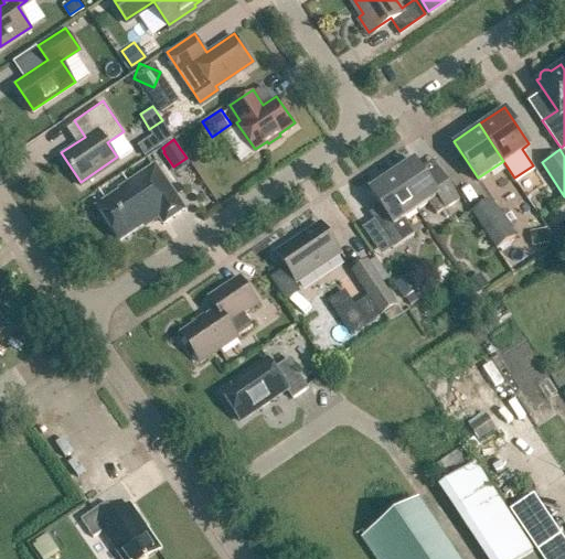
[(393,171),(417,206),(428,199),(436,211),(459,195),(438,165),(425,174),(414,158),(393,171)]
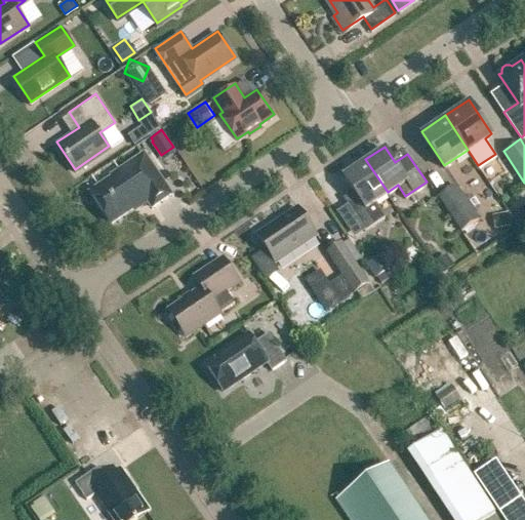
[(152,204),(171,192),(144,151),(119,167),(120,169),(89,190),(110,221),(147,196),(152,204)]
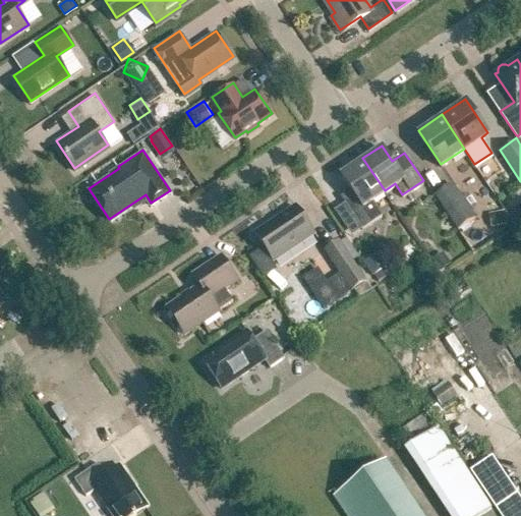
[(371,198),(385,190),(362,158),(341,173),(355,194),(345,201),(362,226),(382,213),(371,198)]
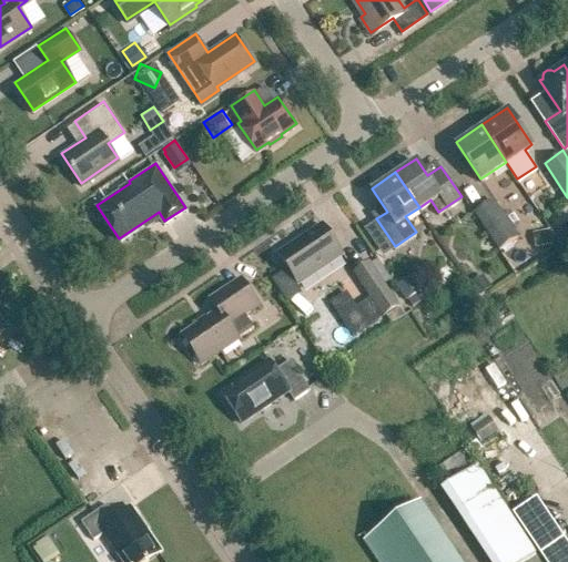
[(499,246),(517,234),(493,197),(475,210),(499,246)]
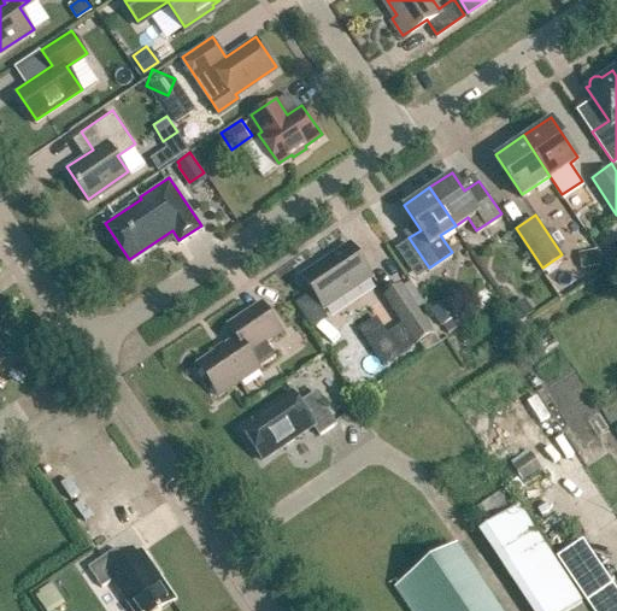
[(323,305),(371,272),(350,241),(301,272),(323,305)]
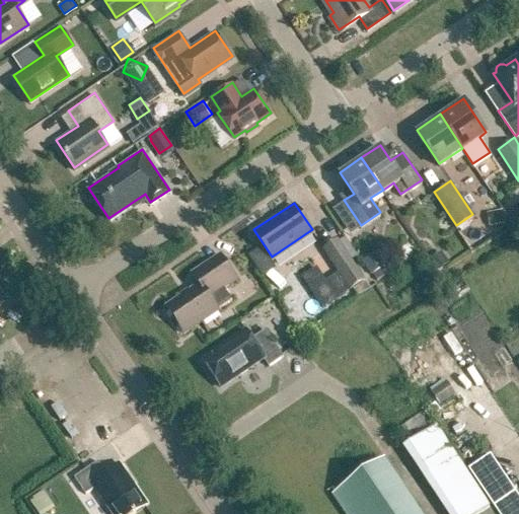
[(501,210),(487,211),(489,223),(503,221),(501,210)]
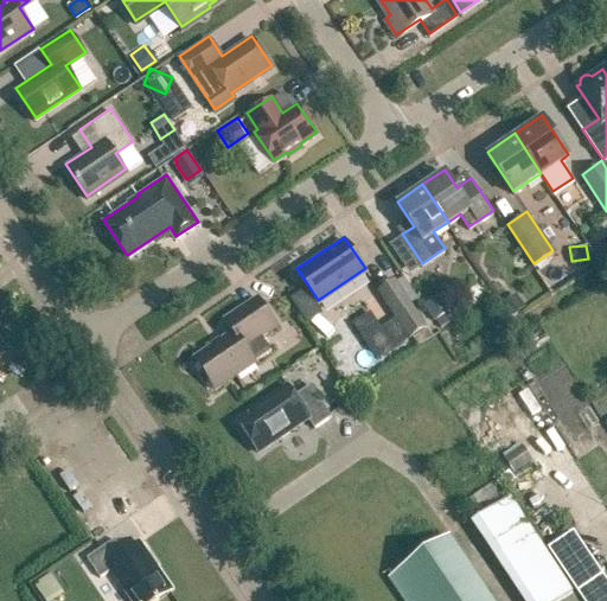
[(409,334),(426,324),(395,277),(378,288),(409,334)]
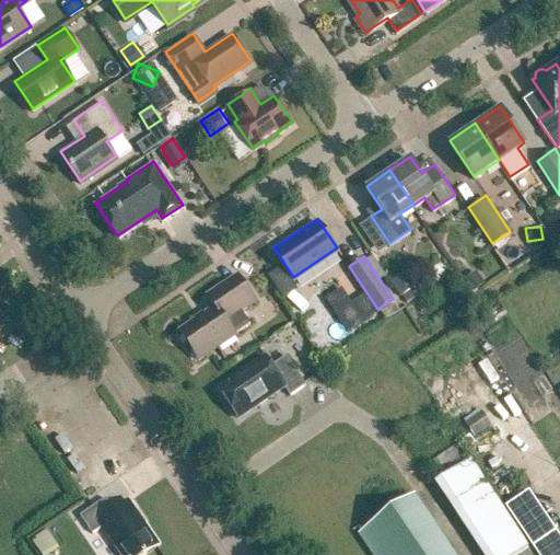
[(404,270),(393,278),(407,300),(418,292),(404,270)]
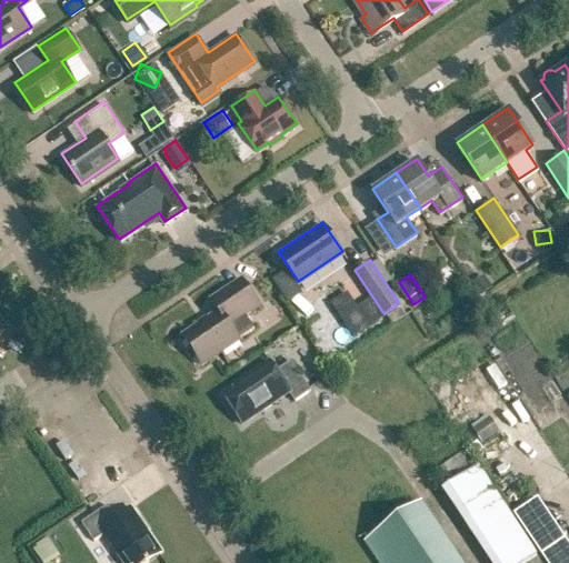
[(485,274),(472,282),(481,294),(492,285),(485,274)]
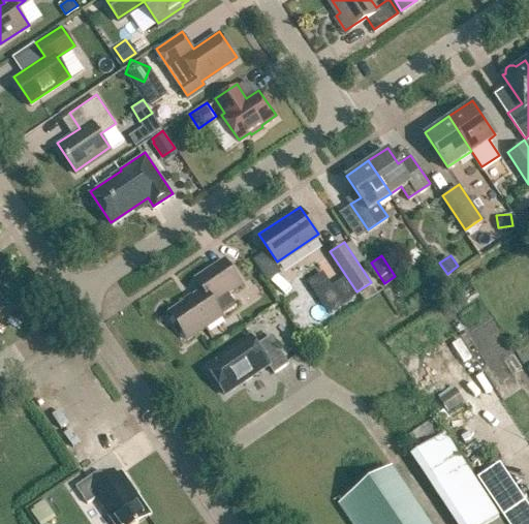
[(187,336),(222,313),(222,312),(236,303),(227,289),(240,281),(224,257),(195,276),(203,287),(169,310),(187,336)]
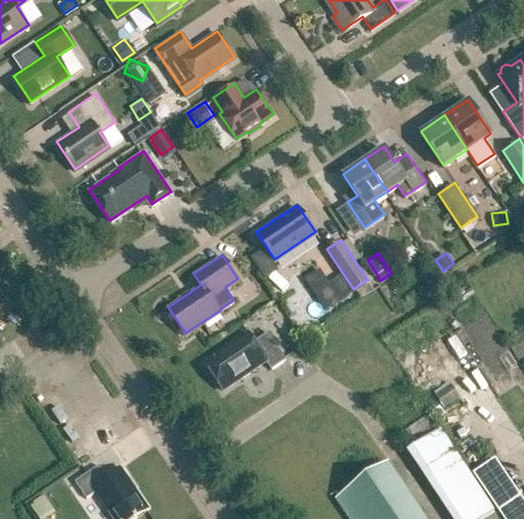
[(369,280),(362,285),(366,291),(373,286),(369,280)]
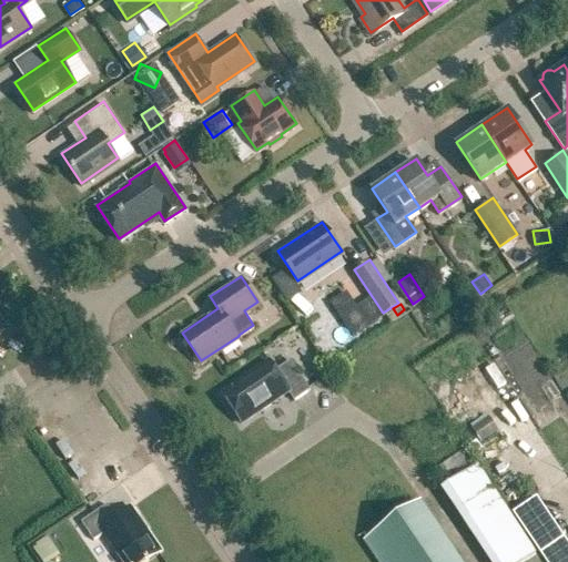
[(310,387),(290,357),(275,367),(269,358),(221,390),(241,420),(287,388),(294,397),(310,387)]
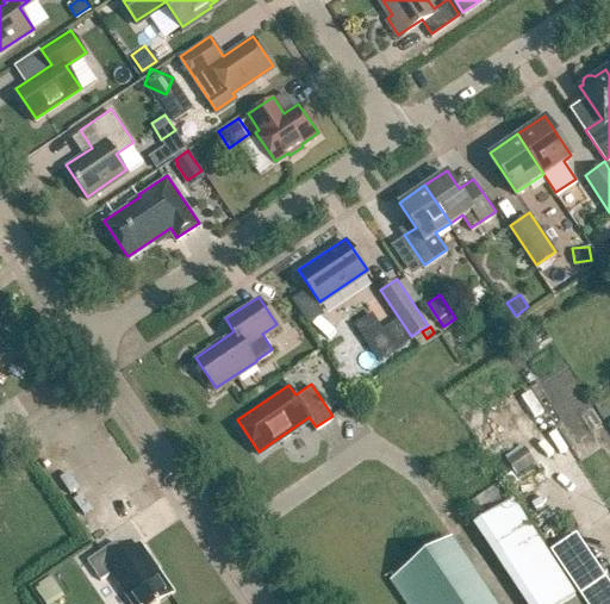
[(353,392),(336,394),(338,411),(355,409),(353,392)]
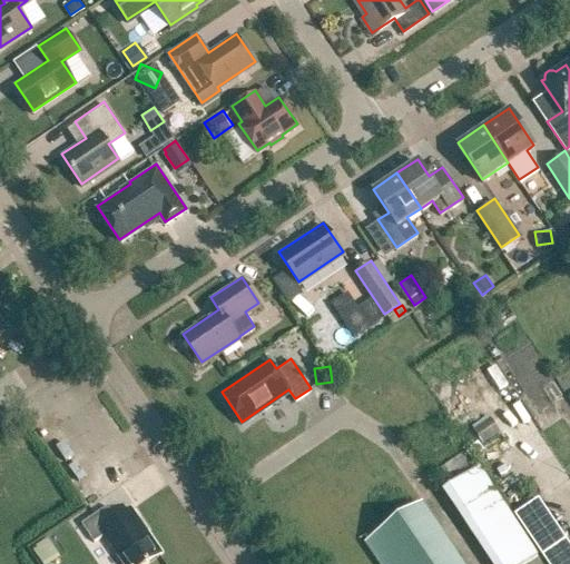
[(490,414),(472,425),(482,441),(499,429),(490,414)]
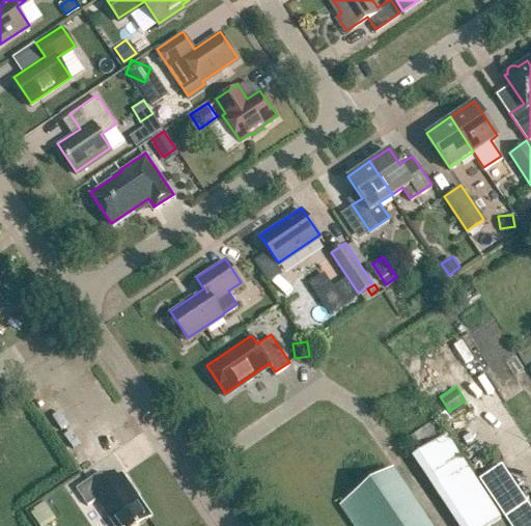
[(530,525),(530,502),(502,460),(480,475),(514,525),(530,525)]
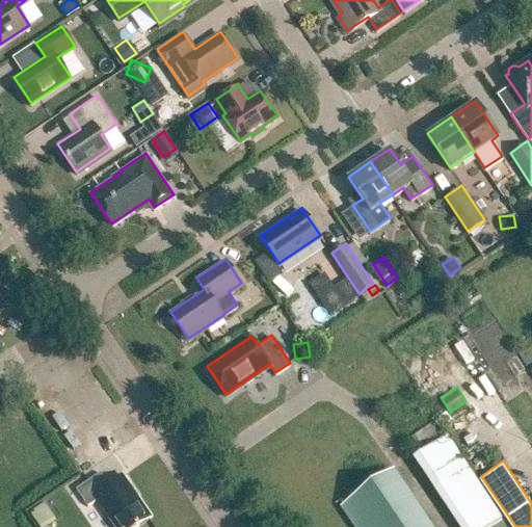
[(337,499),(353,526),(428,526),(391,466),(337,499)]
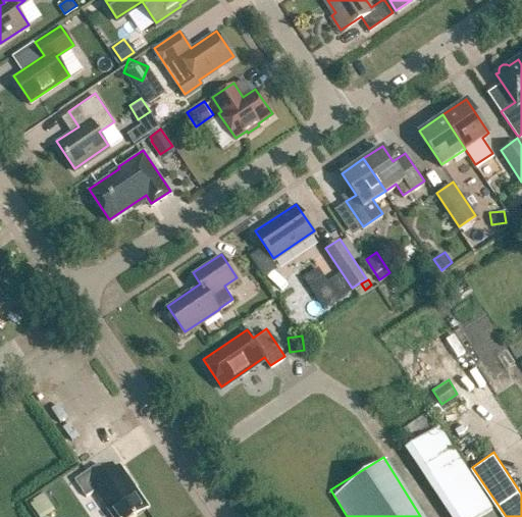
[(106,473),(98,461),(74,477),(86,495),(96,487),(115,516),(129,516),(146,506),(126,478),(128,476),(119,463),(106,473)]
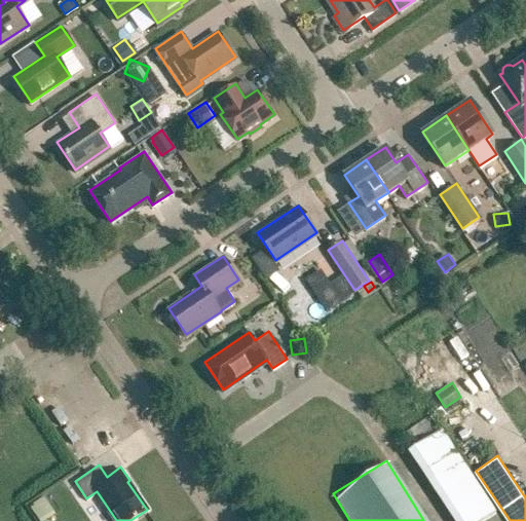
[(43,494),(29,504),(40,520),(43,518),(54,511),(43,494)]
